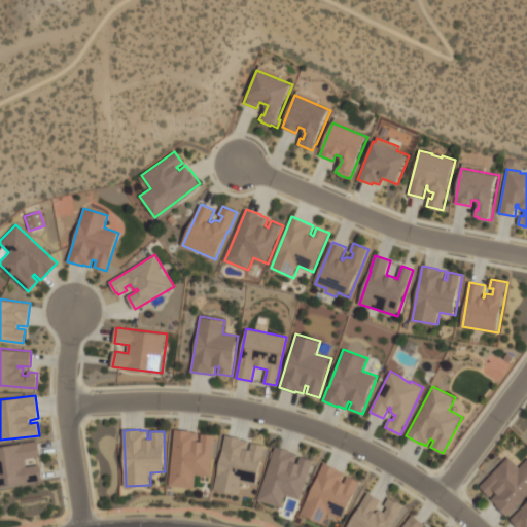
[(170,485),(176,429),(191,431),(191,432),(199,432),(198,442),(202,442),(202,434),(215,435),(211,477),(197,475),(196,488),(170,485)]
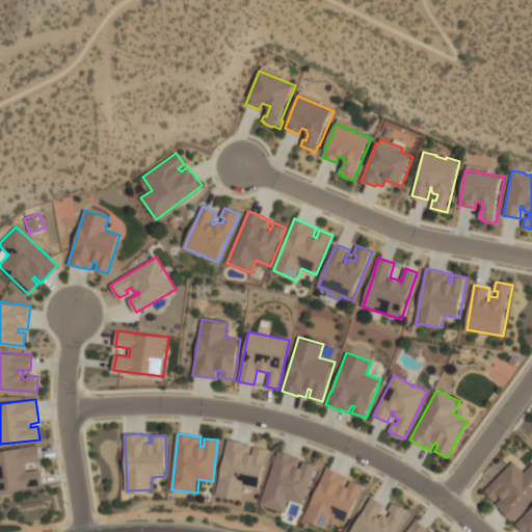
[(216,495),(229,439),(244,443),(244,444),(251,445),(249,453),(254,454),(255,447),(268,450),(259,490),(244,486),(242,500),(216,495)]
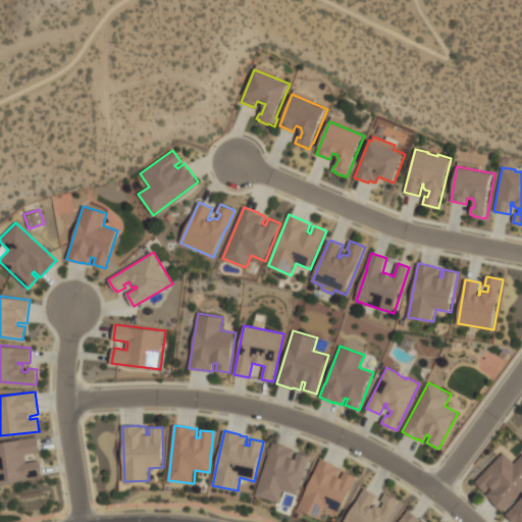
[(0,442),(38,437),(40,453),(25,455),(27,462),(40,461),(42,476),(0,482),(0,442)]
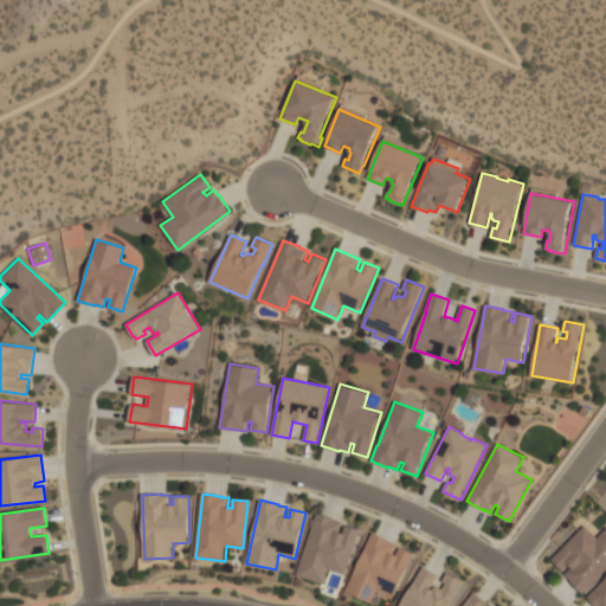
[(297,574),(318,513),(336,519),(335,520),(343,522),(340,532),(343,533),(347,524),(361,530),(346,574),(330,569),(326,584),(297,574)]
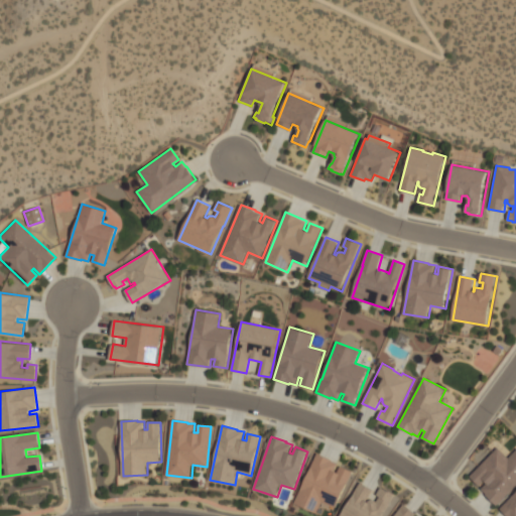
[(515,487),(498,506),(486,494),(482,489),(487,484),(485,481),(480,486),(471,477),(498,447),(509,459),(515,450),(515,487)]
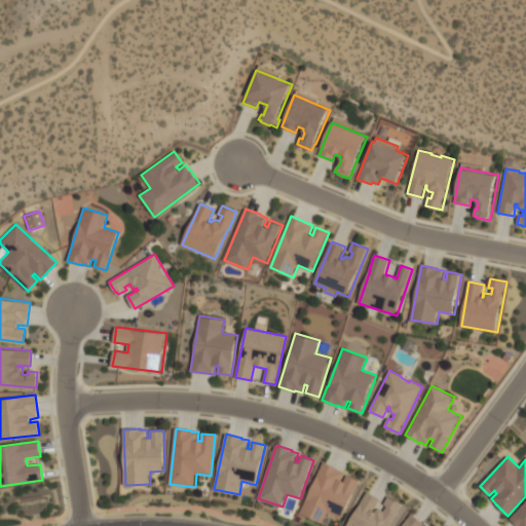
[(301,513),(324,462),(339,468),(339,470),(345,473),(342,481),(344,482),(347,475),(361,481),(344,518),(330,512),(324,523),(301,513)]
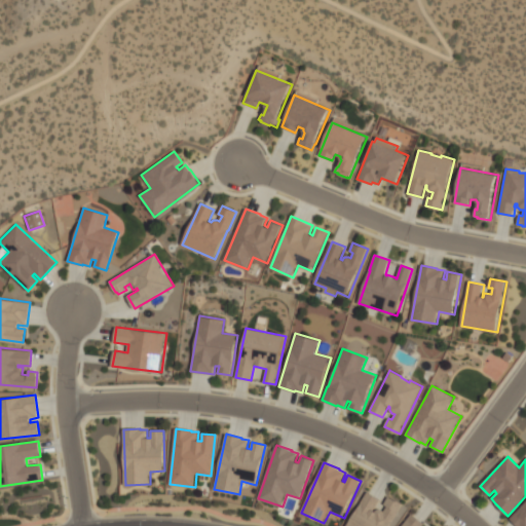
[(347,525),(368,492),(381,499),(374,511),(376,511),(377,510),(379,510),(380,509),(382,510),(384,511),(387,506),(384,504),(389,496),(404,504),(393,522),(392,521),(389,525),(347,525)]
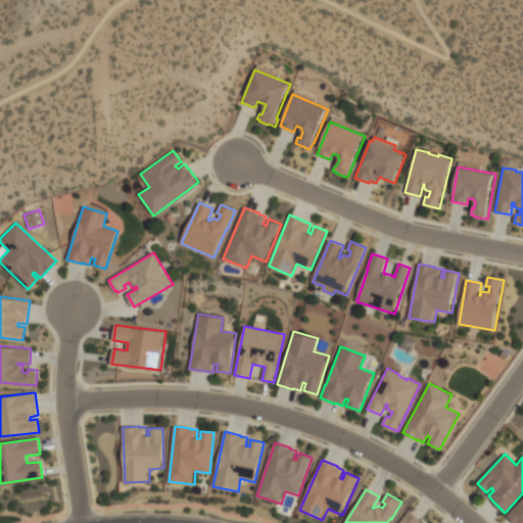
[(514,522),(507,516),(522,498),(522,522),(514,522)]
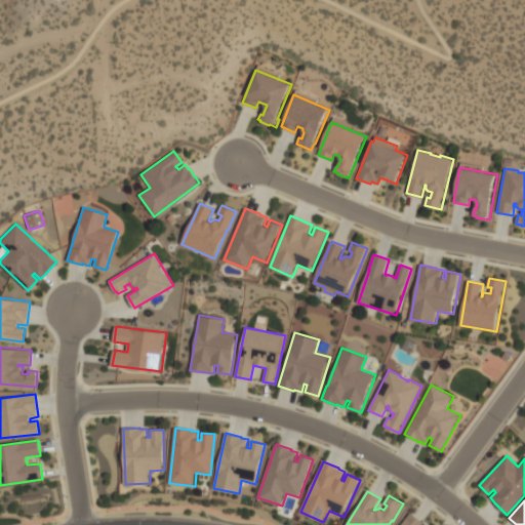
[(402,524),(411,513),(425,523),(422,524),(402,524)]
